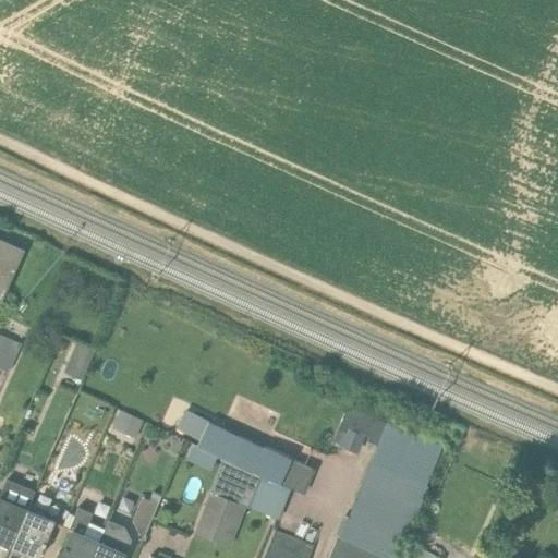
[(0,300),(3,302),(27,251),(0,238),(0,300)]
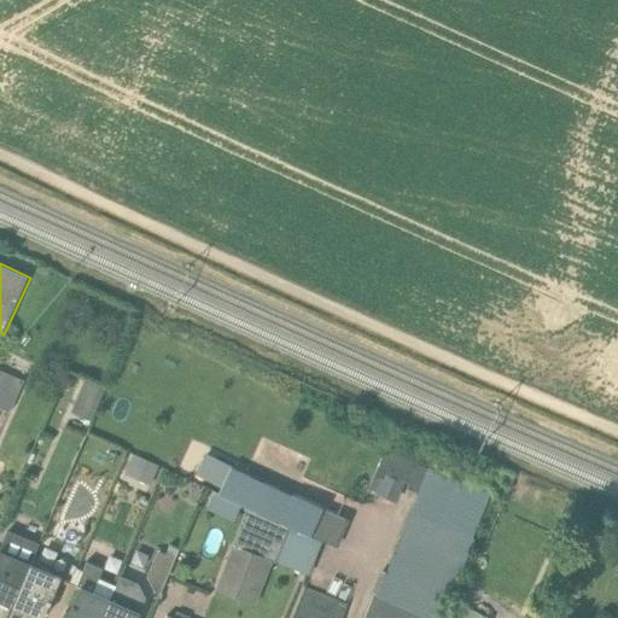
[(0,406),(10,410),(23,382),(0,371),(0,406)]
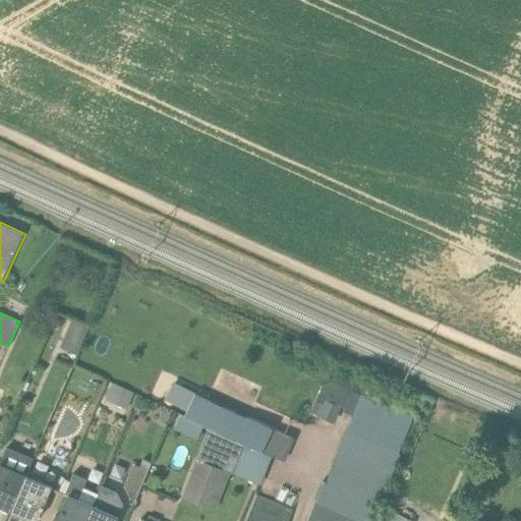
[(71,320),(59,347),(75,354),(88,327),(71,320)]
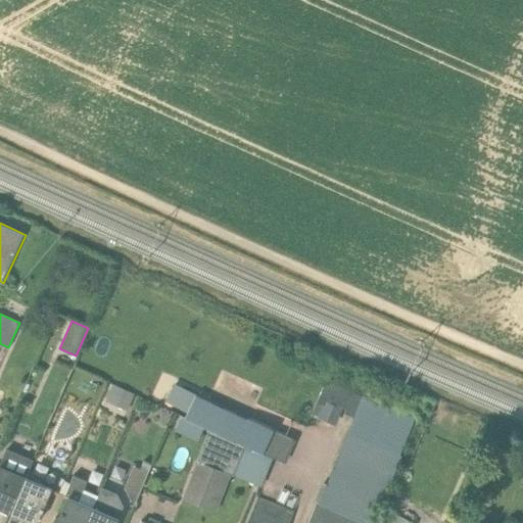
[(353,393),(326,381),(317,401),(326,406),(327,401),(345,410),(353,393)]
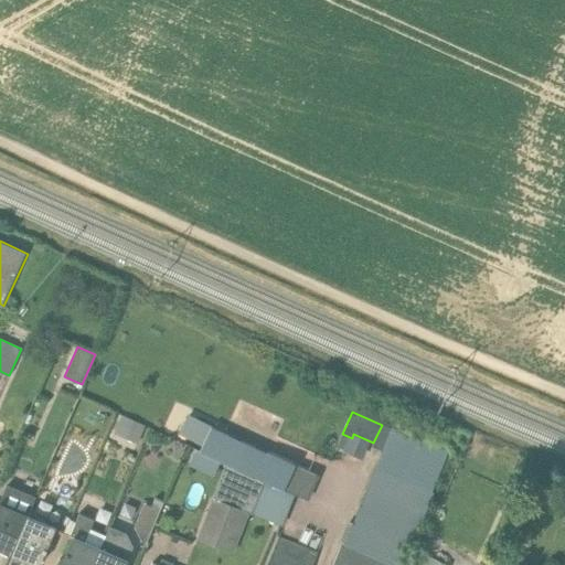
[(145,427),(121,416),(114,434),(137,445),(145,427)]
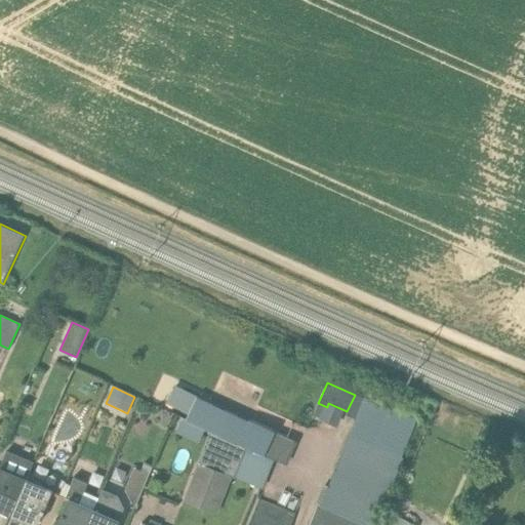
[(186,421),(209,432),(245,449),(261,456),(271,436),(273,432),(197,397),(197,398),(186,421)]
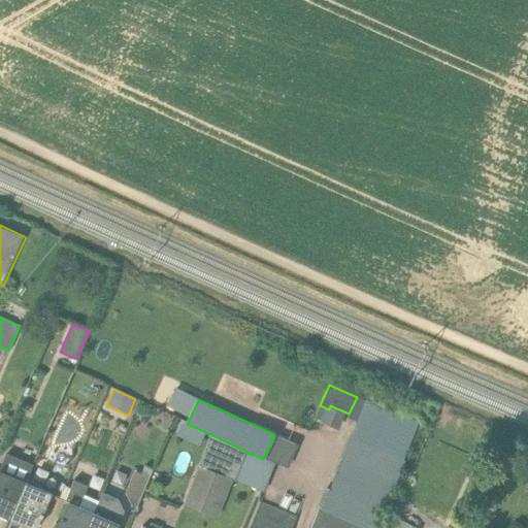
[(311,527),(377,527),(419,423),(365,401),(322,509),(319,509),(311,527)]
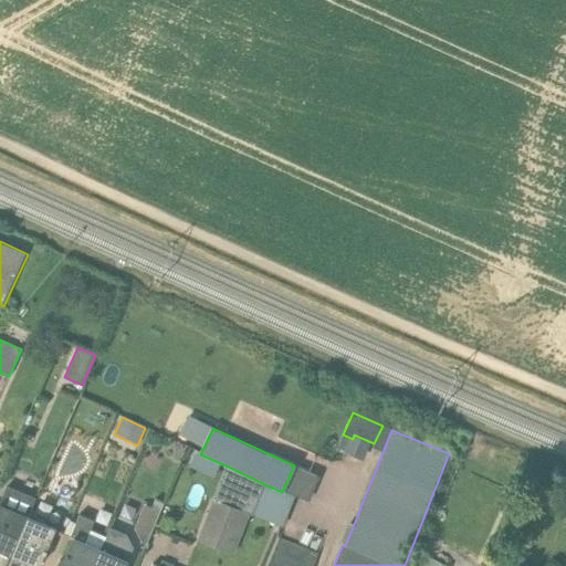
[(249,513),(251,514),(264,484),(226,465),(213,499),(211,498),(211,499),(249,513)]
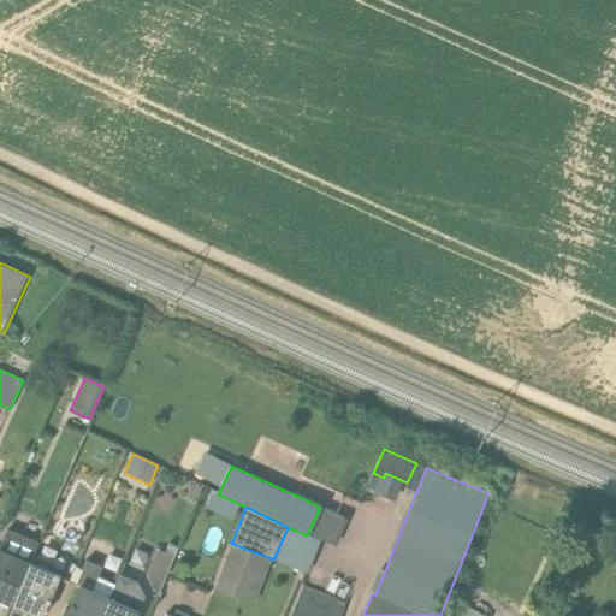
[(39,543),(7,528),(0,545),(0,597),(12,603),(29,566),(29,564),(39,543)]
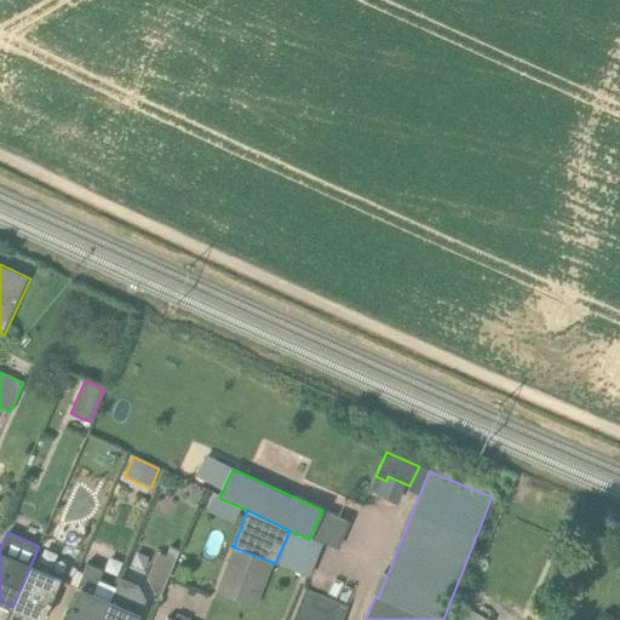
[(273,562),(231,546),(213,591),(254,607),(273,562)]
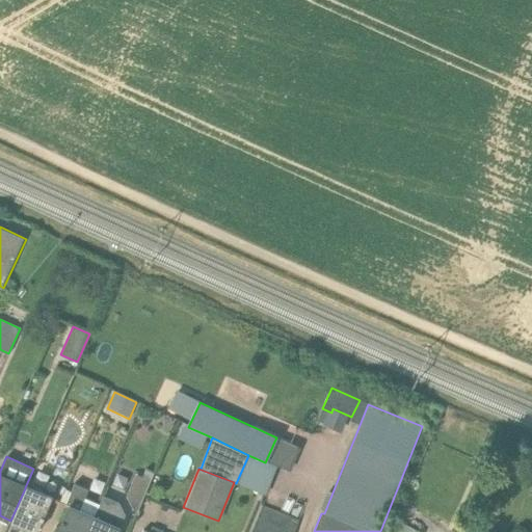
[(127,499),(141,505),(153,477),(138,471),(127,499)]
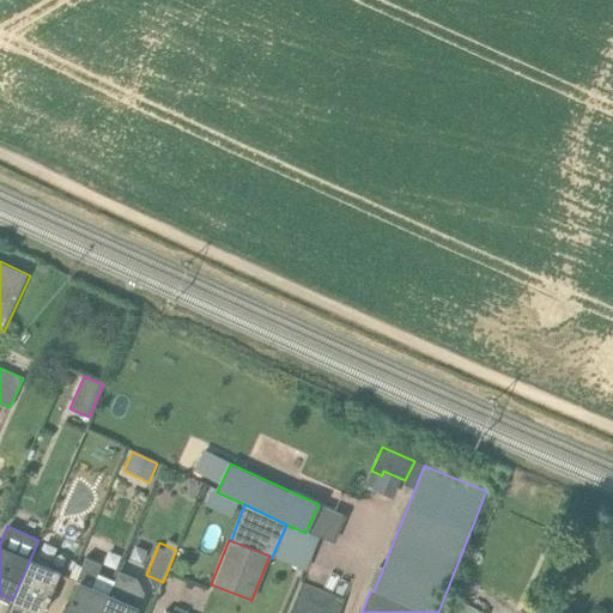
[(101,612),(109,595),(108,595),(91,588),(102,564),(85,557),(74,582),(80,584),(72,602),(64,608),(64,612),(101,612)]
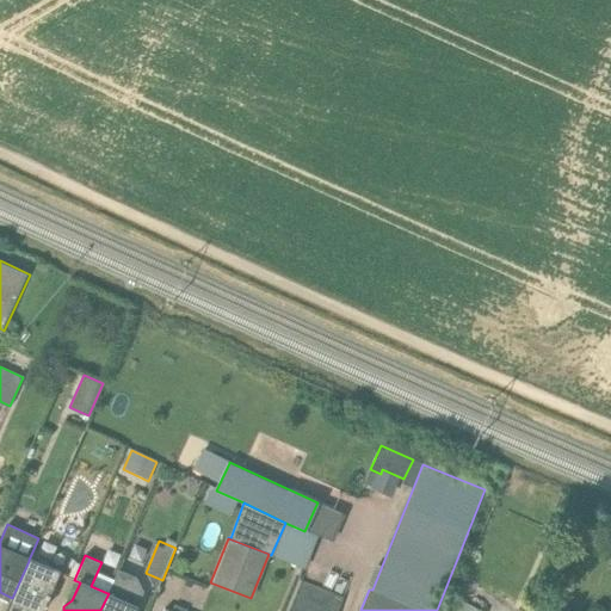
[(60,574),(29,561),(12,598),(43,610),(60,574)]
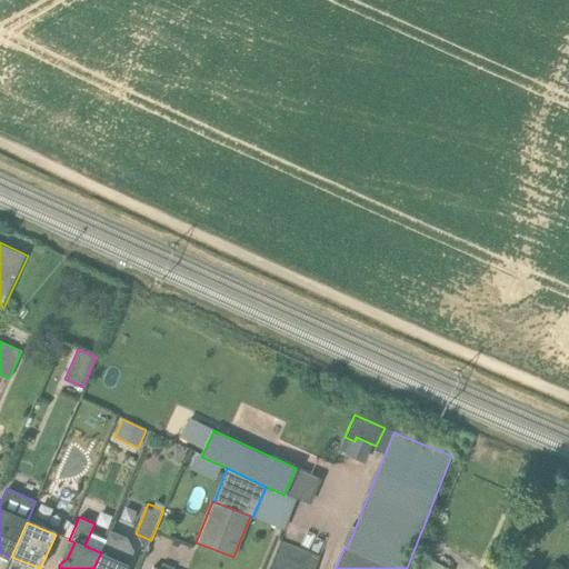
[(125,568),(133,550),(128,537),(109,530),(100,552),(101,552),(93,568),(125,568)]
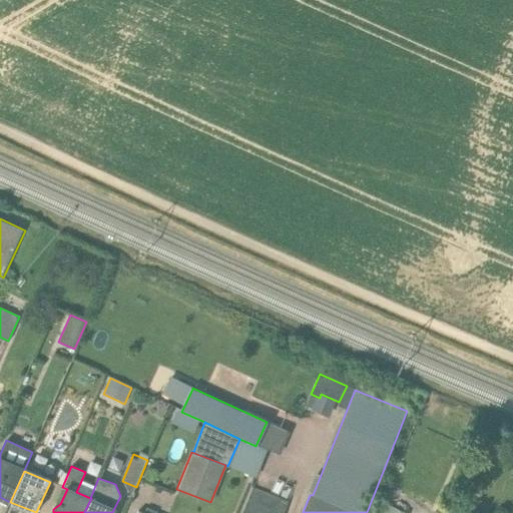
[(249,487),(237,512),(284,512),(288,503),(249,487)]
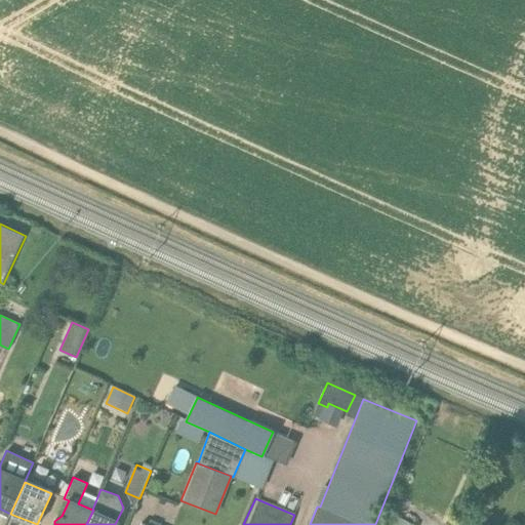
[(416,524),(396,516),(392,524),(416,524)]
